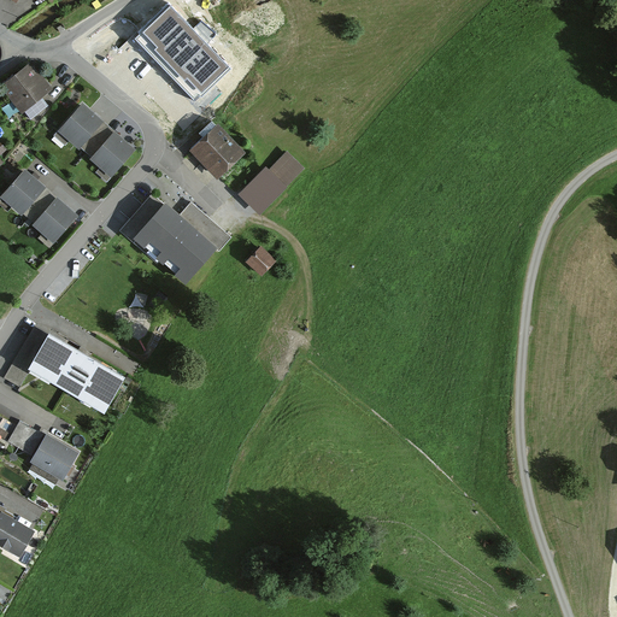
[(228,69),(169,6),(141,33),(144,35),(139,39),(195,99),(228,69)]
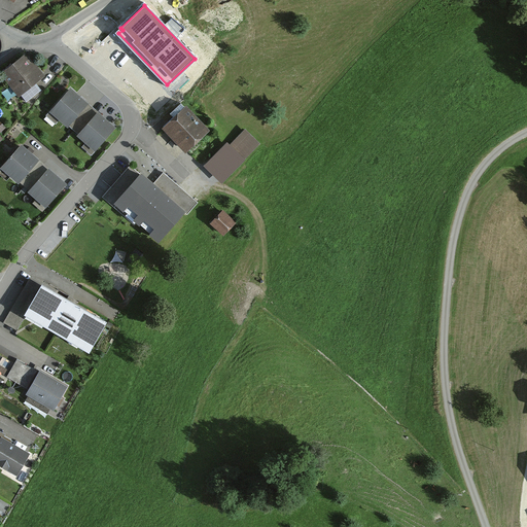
[(36,54),(13,72),(30,94),(53,75),(36,54)]
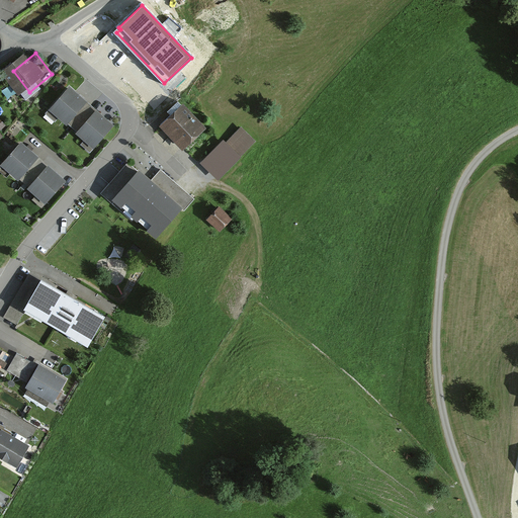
[(86,102),(69,88),(50,110),(66,124),(86,102)]
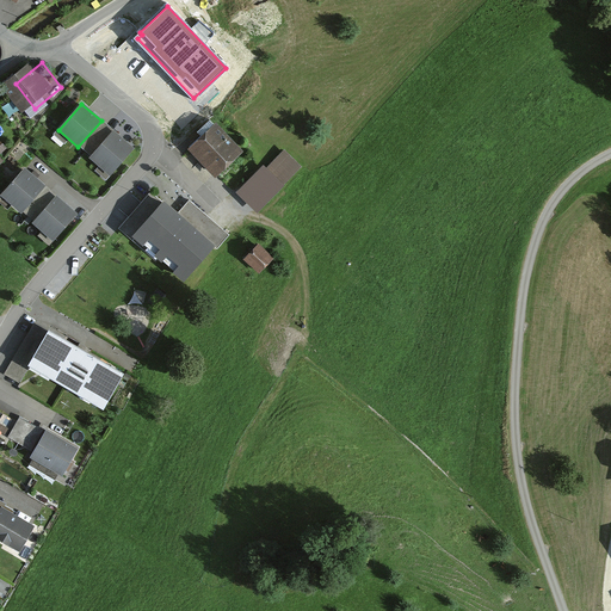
[(216,125),(193,146),(220,174),(242,154),(216,125)]
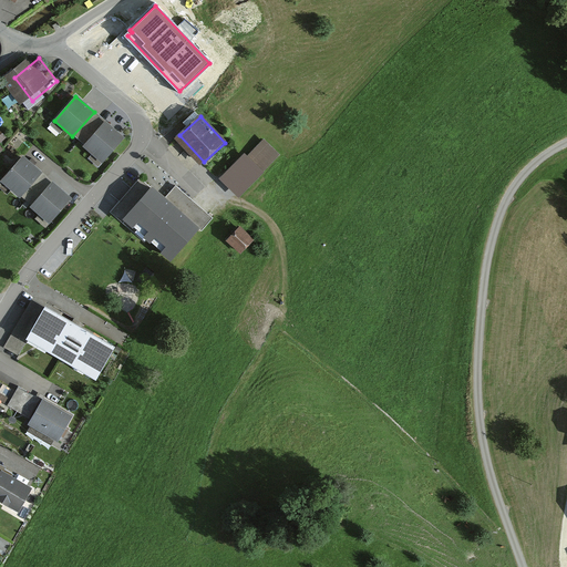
[(105,122),(84,146),(102,162),(124,137),(105,122)]
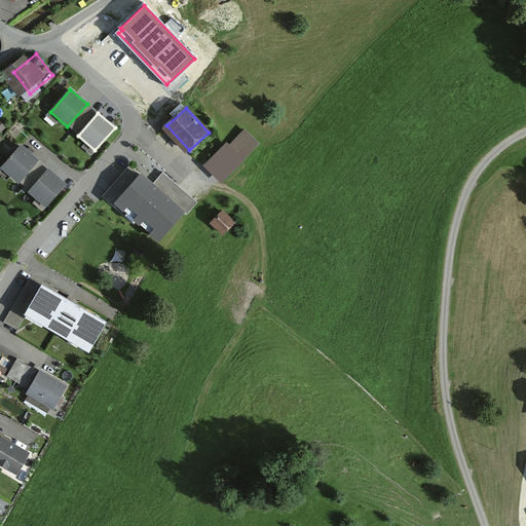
[(258,143),(245,129),(229,146),(226,144),(204,166),(221,182),(258,143)]
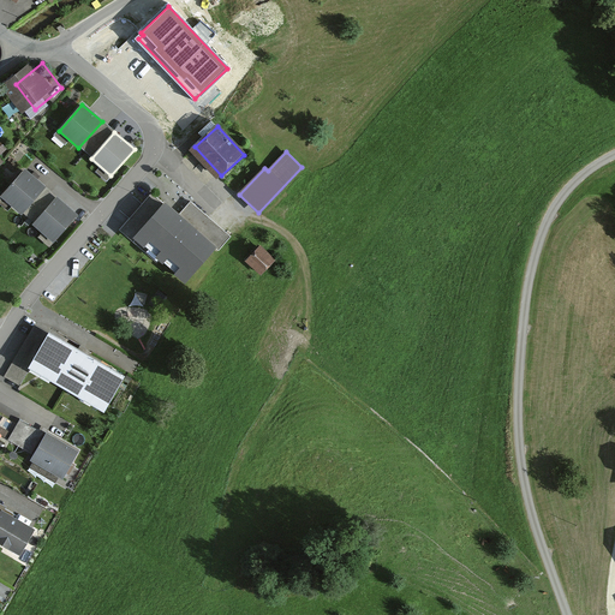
[(45,190),(24,171),(1,196),(22,215),(45,190)]
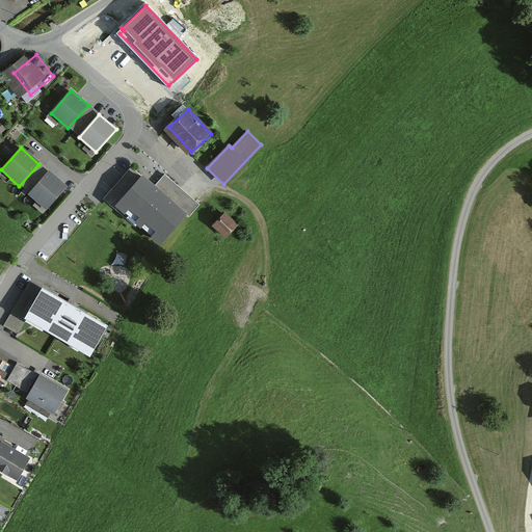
[(154,187),(132,167),(104,200),(161,248),(200,205),(164,175),(154,187)]
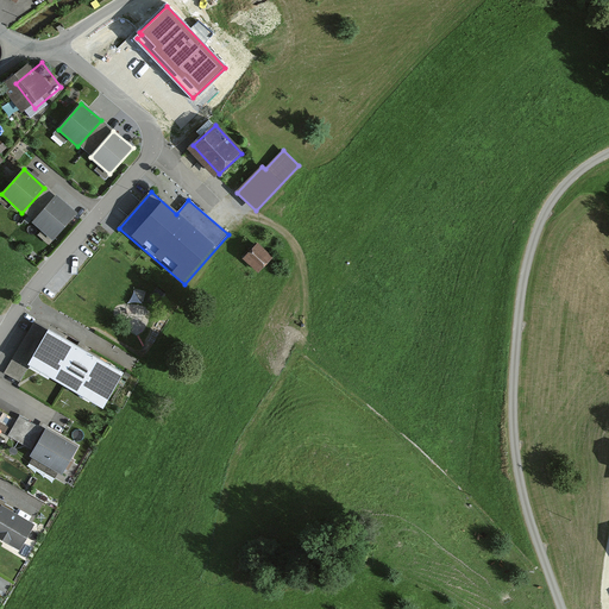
[(76,215),(56,198),(35,223),(55,240),(76,215)]
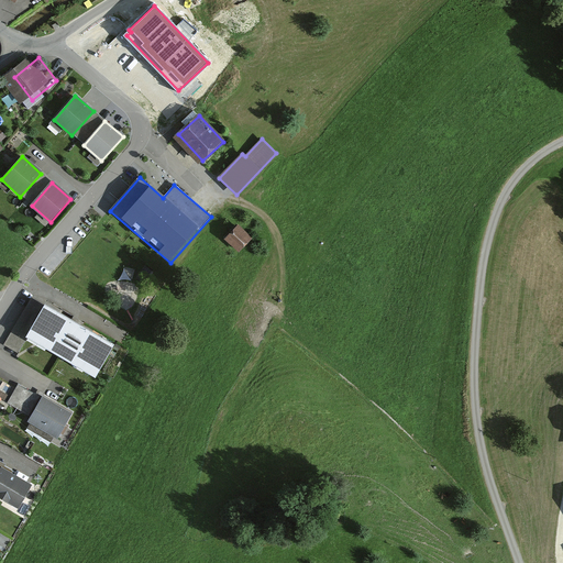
[(250,239),(235,227),(224,239),(239,252),(250,239)]
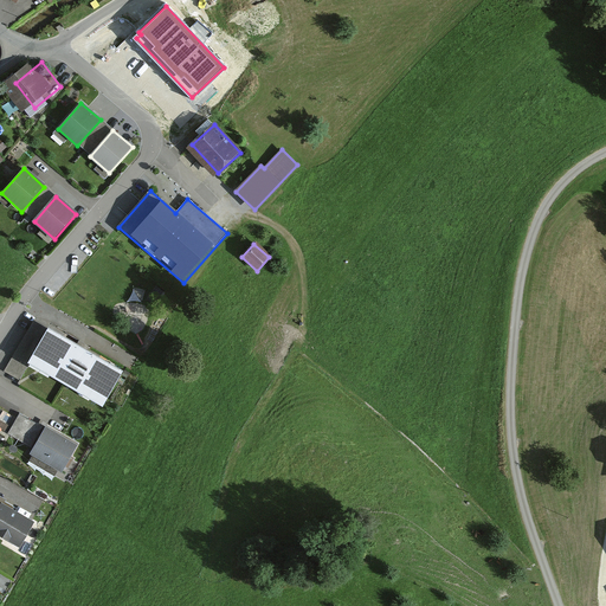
[(128,375),(52,331),(32,367),(107,411),(128,375)]
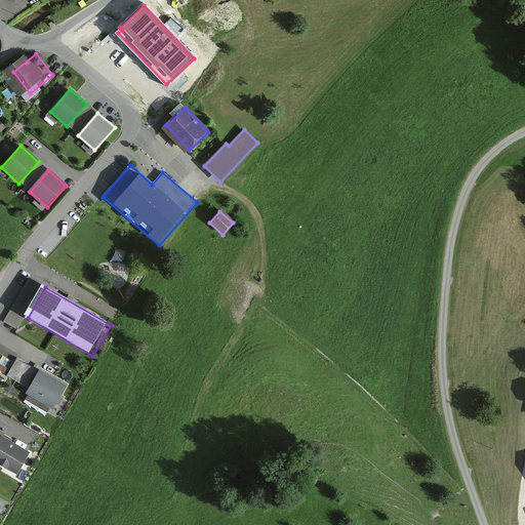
[(72,389),(24,362),(15,378),(34,389),(31,395),(59,410),(72,389)]
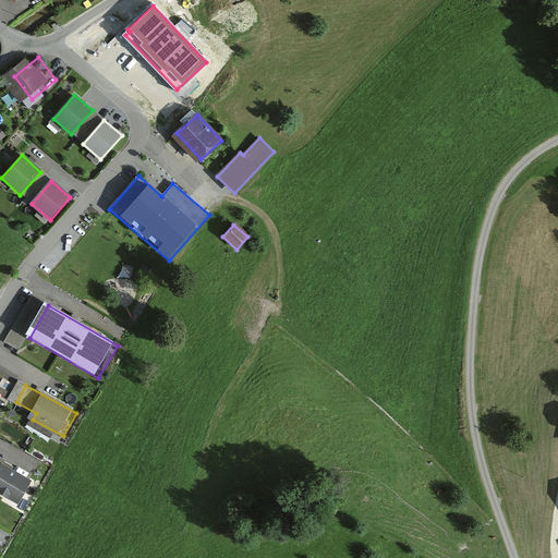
[(29,482),(0,464),(0,493),(17,504),(29,482)]
